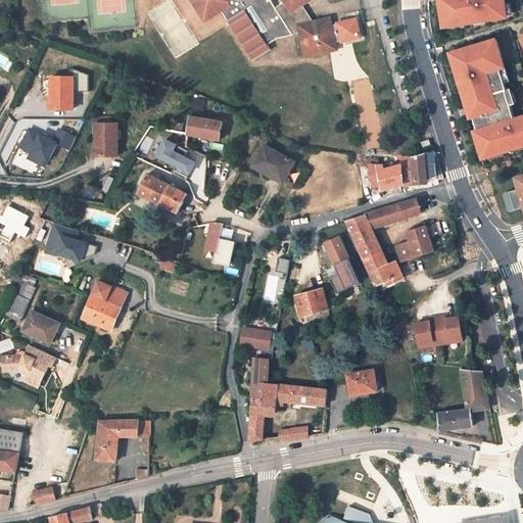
[(192,0),(206,21),(210,19),(197,0),(192,0)]
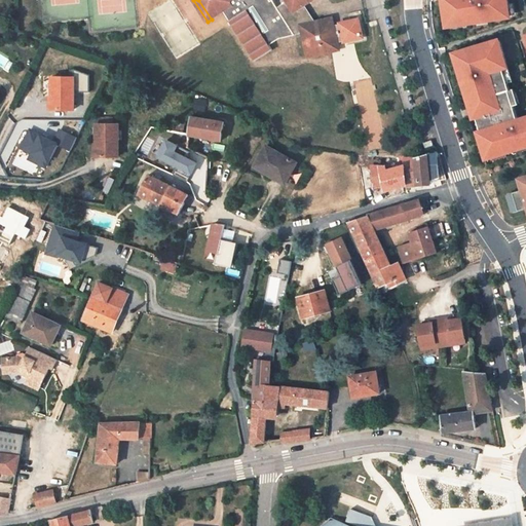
[(324,20),(324,19),(314,21),(311,21),(302,6),(305,5),(312,0),(286,0),(287,1),(290,6),(280,11),(278,7),(273,0),(272,0),(272,1),(271,0),(198,0),(212,20),(224,11),(256,62),(273,50),(270,44),(280,38),(302,34),(305,49),(314,55),(334,51),(339,44),(340,42),(336,26),(334,26),(333,17),(324,20)]
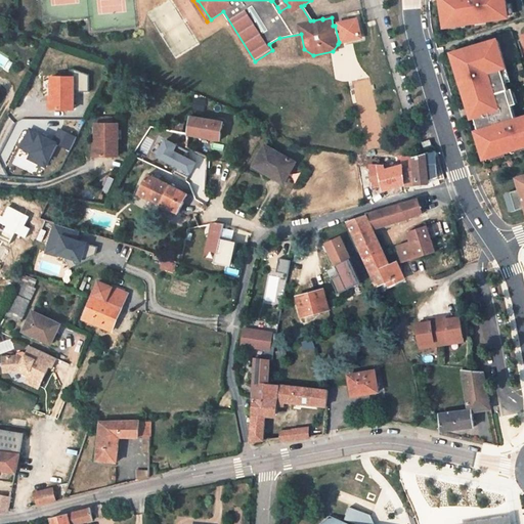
[(509,15),(506,0),(444,0),(446,10),(442,11),(444,25),(465,22),(466,25),(487,22),(487,19),(509,15)]
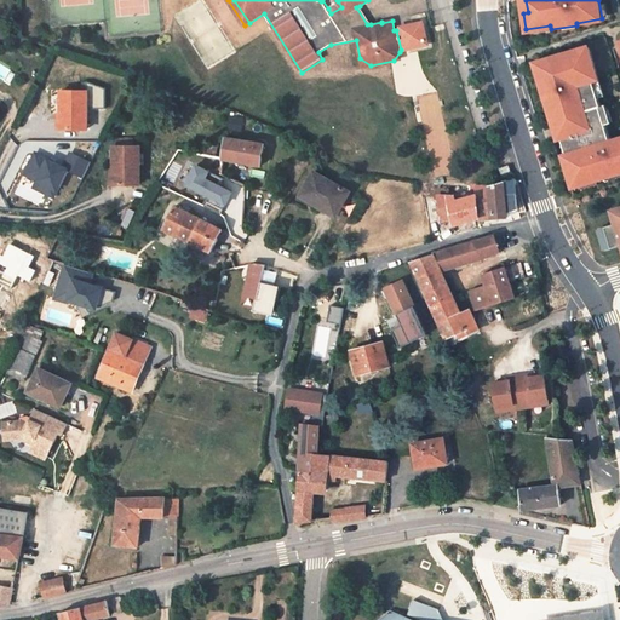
[(342,7),(338,1),(328,9),(331,13),(342,7)]
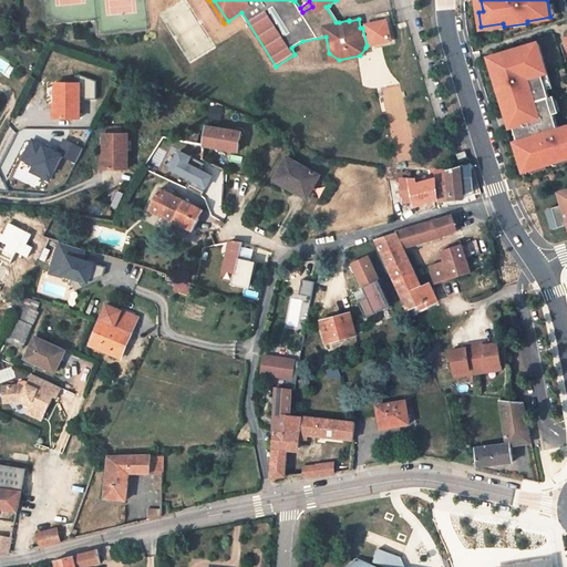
[(339,22),(329,6),(326,7),(336,22),(339,22)]
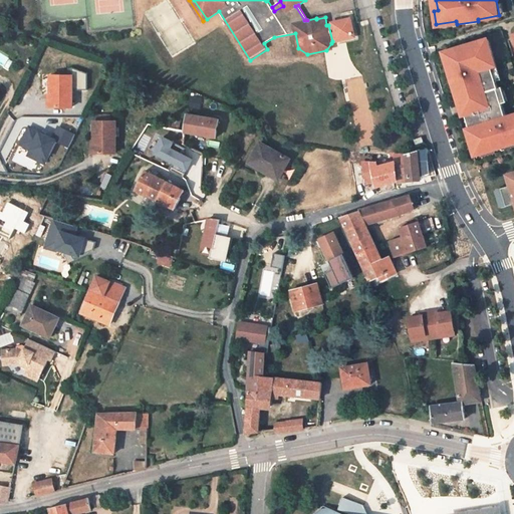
[(328,25),(325,16),(316,18),(316,19),(325,17),(326,25),(328,25)]
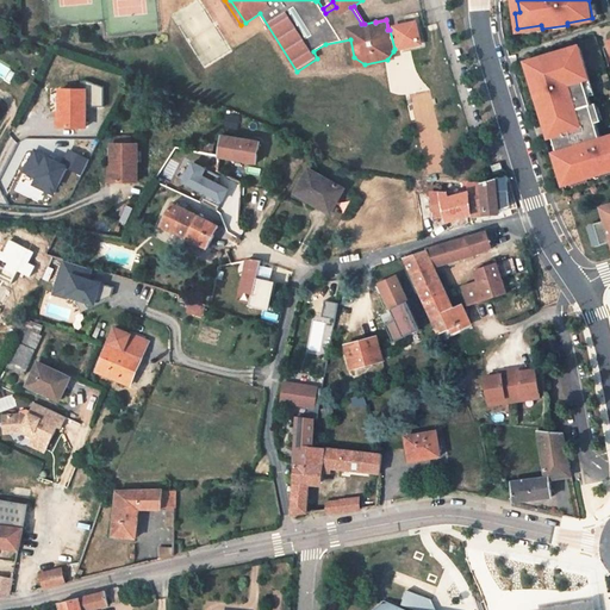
[(421,43),(416,24),(390,30),(394,49),(421,43)]
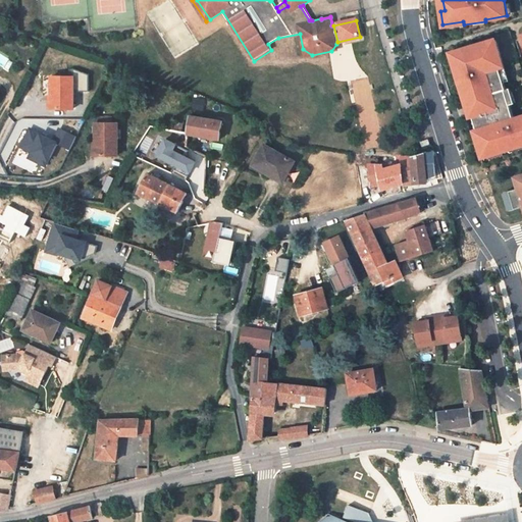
[(521,117),(515,120),(506,91),(507,91),(500,68),(496,56),(501,54),(497,41),(477,46),(477,44),(451,53),(455,67),(460,65),(464,79),(462,80),(466,93),(471,92),(475,104),(478,115),(474,116),(478,129),(479,129),(484,144),(479,145),(483,159),(504,153),(503,151),(521,145),(521,117)]
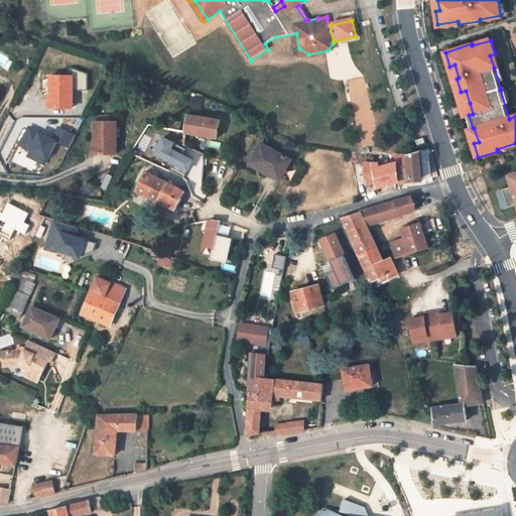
[(500,66),(496,53),(495,53),(490,55),(494,68),(500,66)]
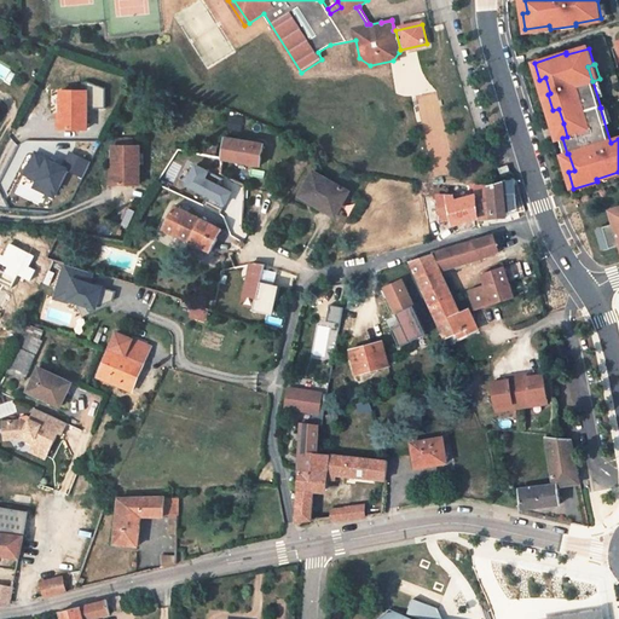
[(86,129),(87,91),(63,91),(63,114),(64,114),(64,129),(86,129)]
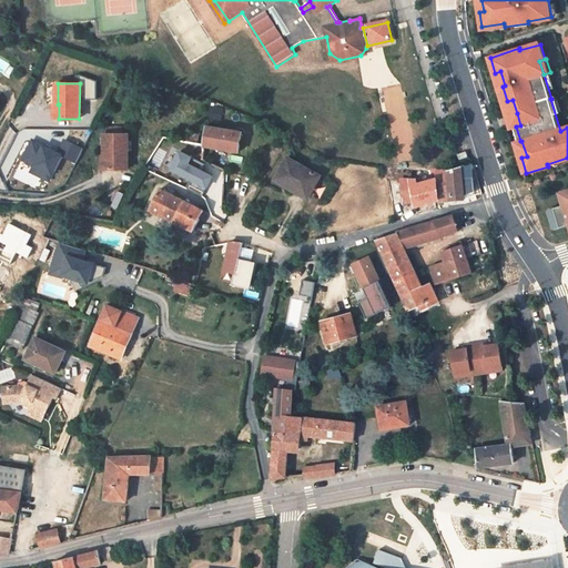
[(517,113),(513,100),(507,101),(511,114),(517,113)]
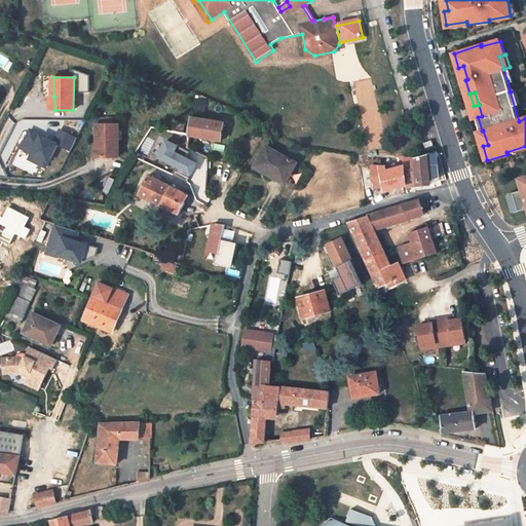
[(197,101),(196,109),(204,110),(205,102),(197,101)]
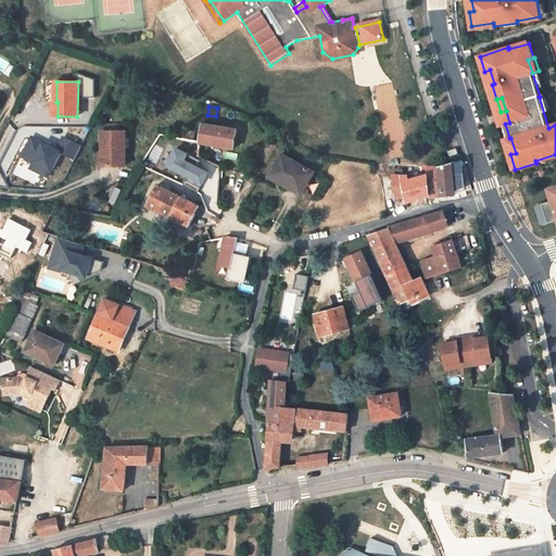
[(509,123),(506,111),(501,112),(505,124),(509,123)]
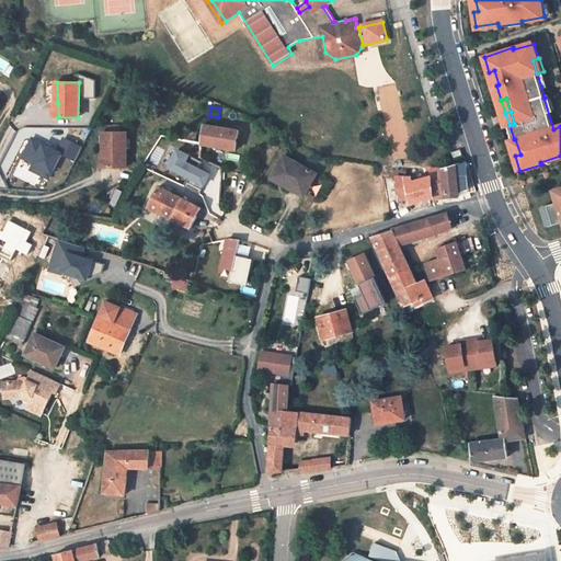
[(240,130),(205,125),(203,141),(203,144),(237,149),(240,130)]
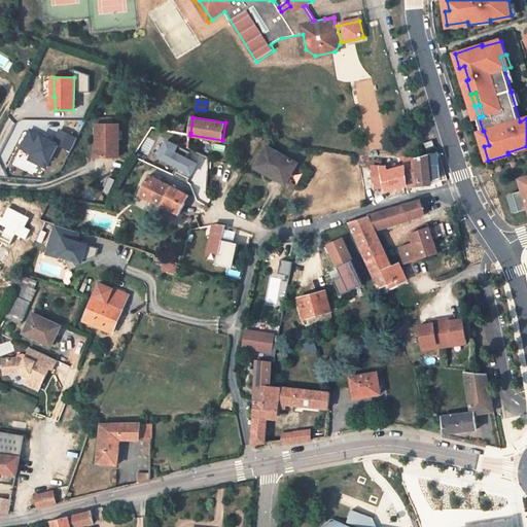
[(119,156),(119,124),(114,125),(100,125),(98,125),(98,142),(99,142),(100,156),(119,156)]
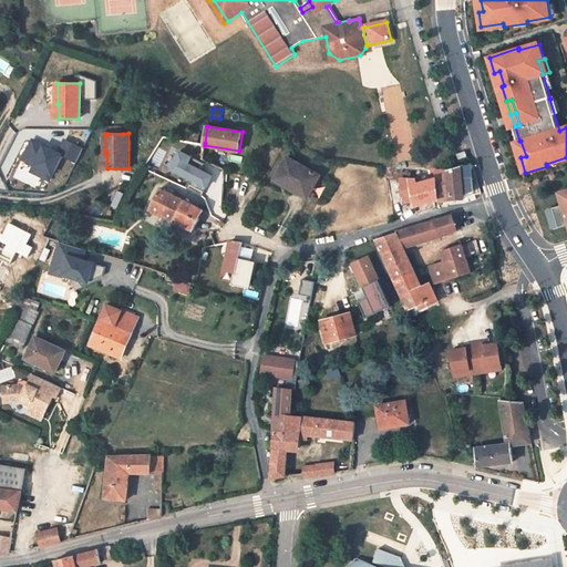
[(57,151),(32,138),(20,161),(31,166),(29,172),(50,182),(62,157),(75,164),(84,148),(63,138),(57,151)]
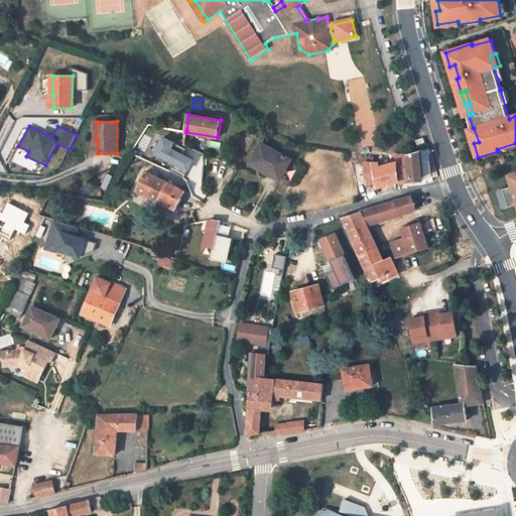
[(165,127),(162,141),(174,143),(185,146),(185,144),(186,132),(185,131),(165,127)]
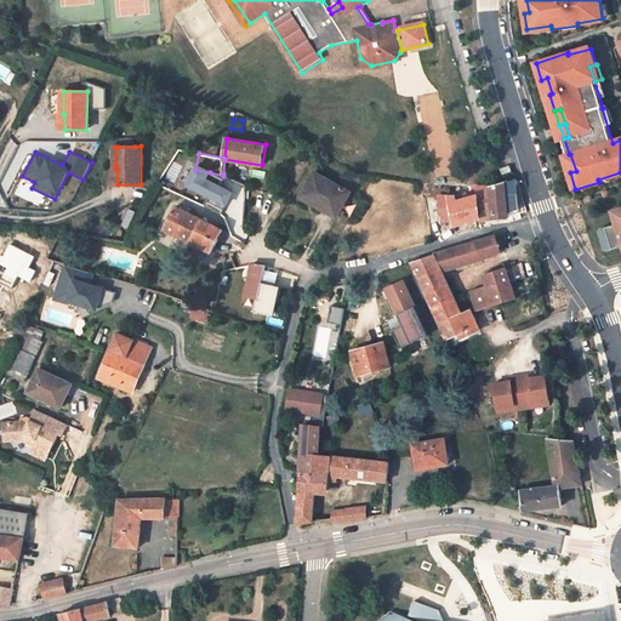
[(576,171),(570,154),(569,154),(565,155),(570,172),(576,171)]
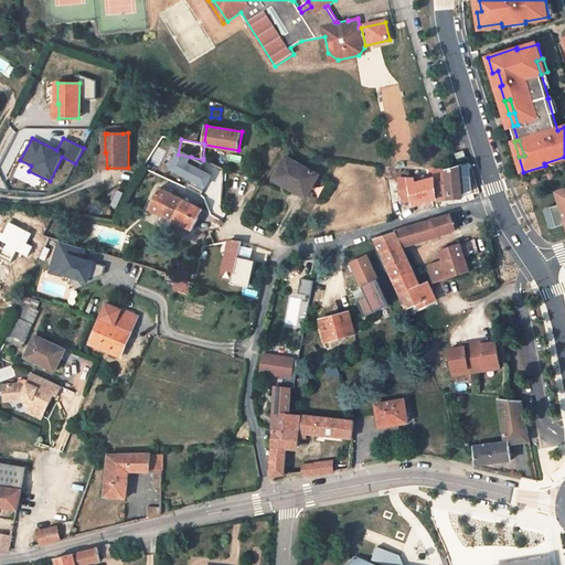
[(176,168),(188,171),(191,157),(178,155),(176,168)]
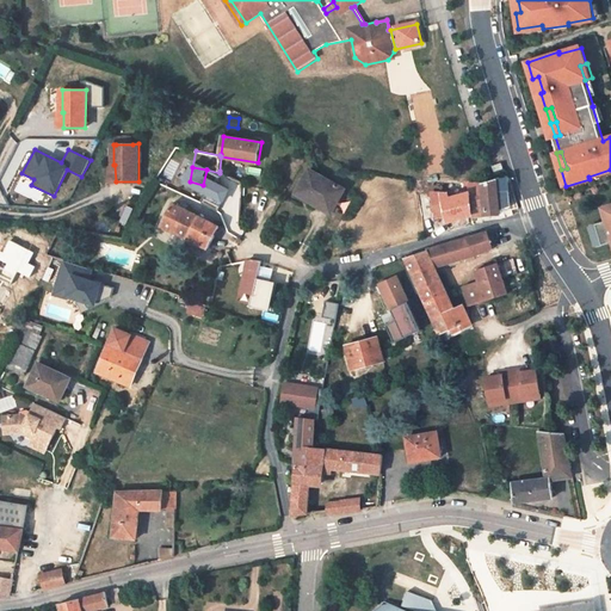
[(333,210),(345,189),(310,170),(297,192),(316,203),(318,201),(333,210)]
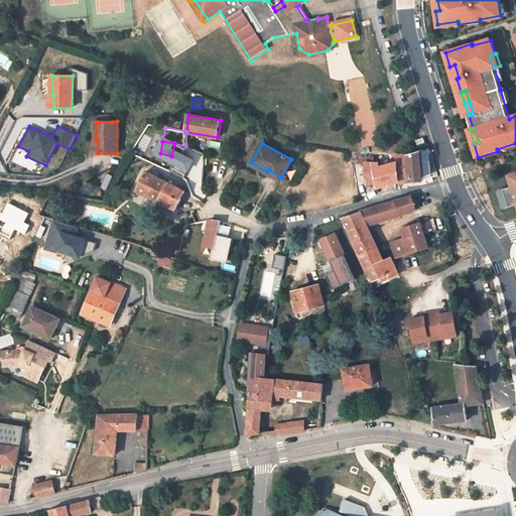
[(185,146),(183,154),(204,163),(206,154),(185,144),(185,146)]
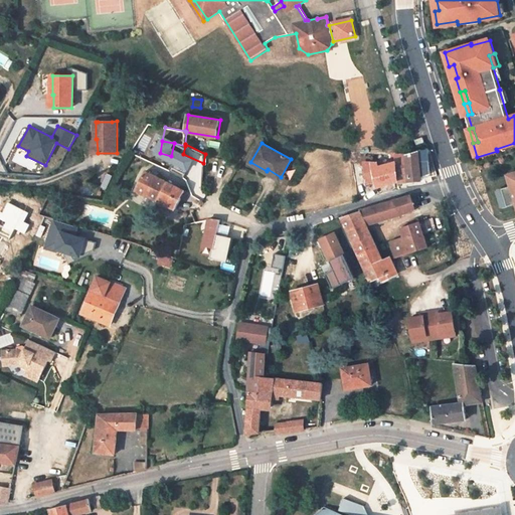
[(390,159),(396,159),(399,182),(421,179),(421,176),(430,174),(430,162),(428,152),(427,148),(418,151),(405,155),(375,153),(375,155),(369,155),(369,164),(375,164),(375,167),(390,164),(390,159)]
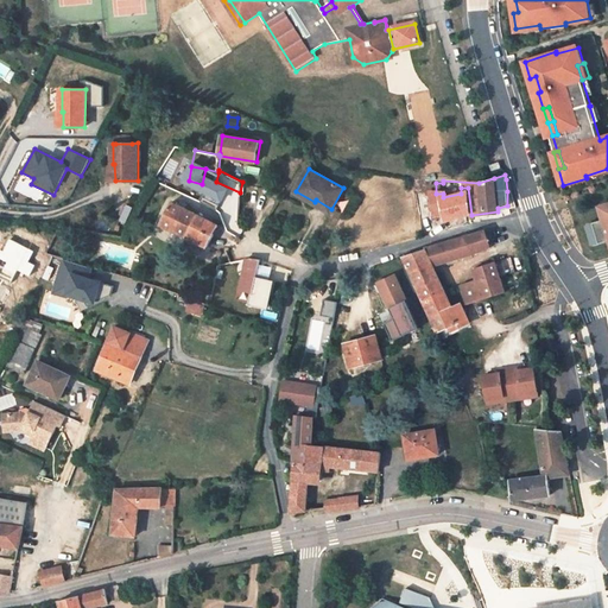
[(198,200),(202,184),(189,181),(185,195),(198,200)]
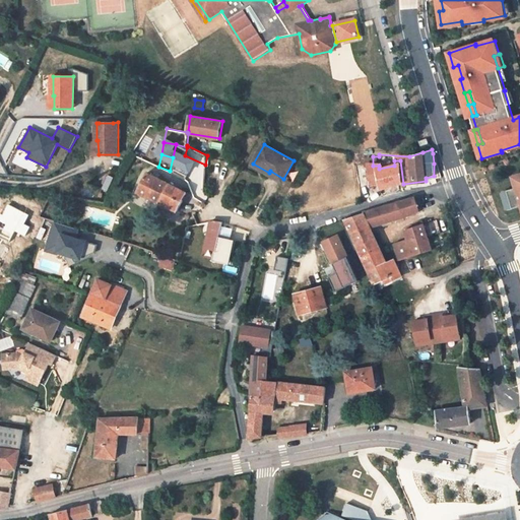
[(269,173),(282,181),(283,179),(270,171),(269,173)]
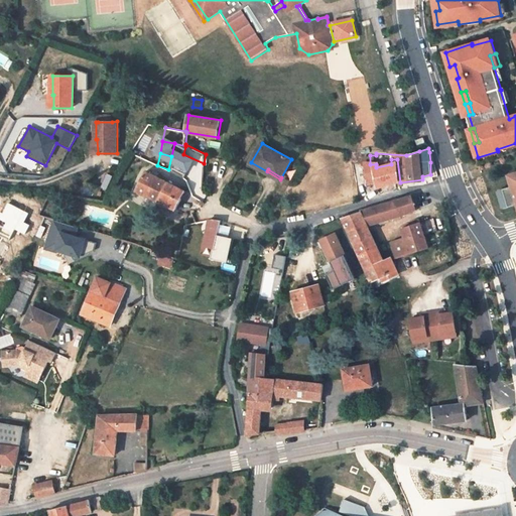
[(167,181),(146,171),(138,190),(159,201),(167,181)]
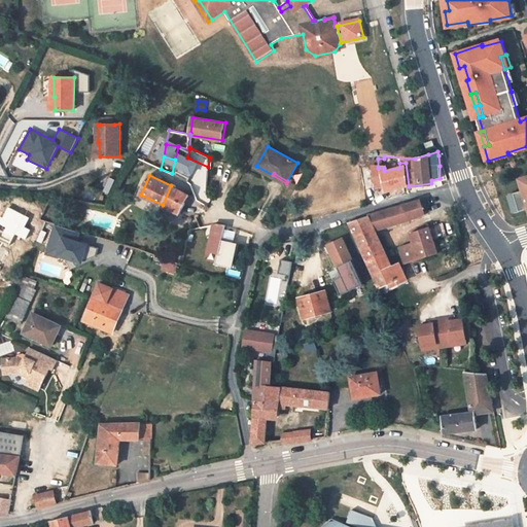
[(526,177),(521,180),(525,190),(516,194),(521,212),(526,210),(526,177)]
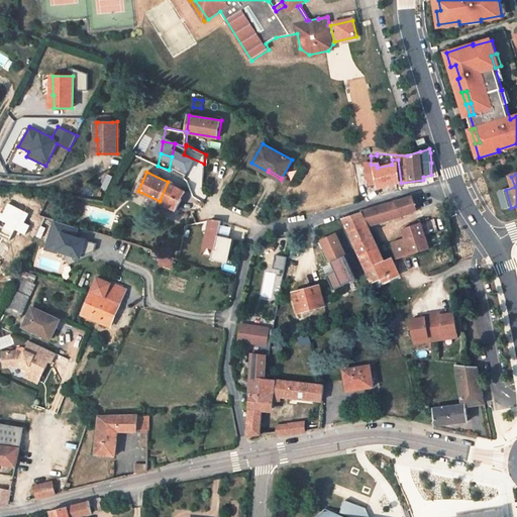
[(160,201),(177,209),(186,191),(168,182),(160,201)]
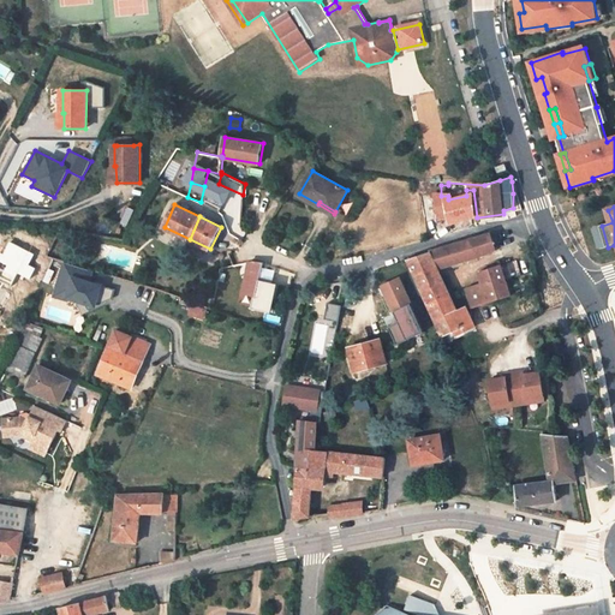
[(608,248),(602,226),(596,227),(603,249),(608,248)]
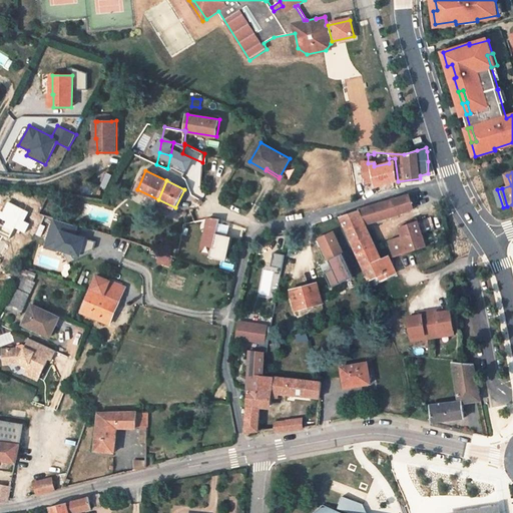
[(365,221),(413,208),(409,194),(354,212),(341,216),(364,267),(381,260),(375,245),(370,247),(359,224),(365,221)]
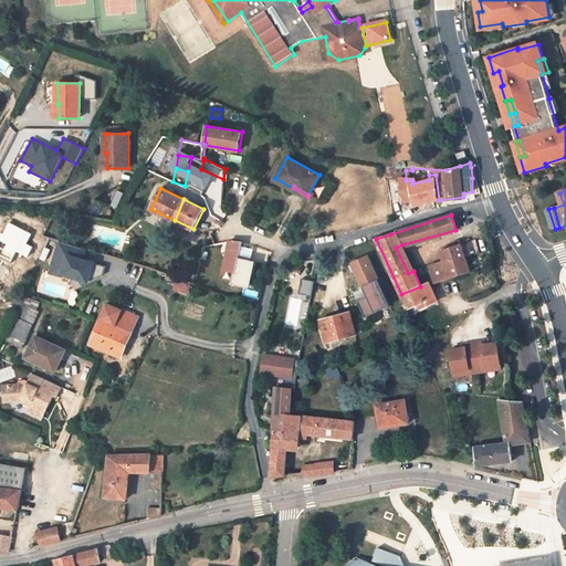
[(32,233),(9,222),(0,240),(0,258),(9,263),(14,252),(27,258),(32,247),(27,244),(32,233)]
